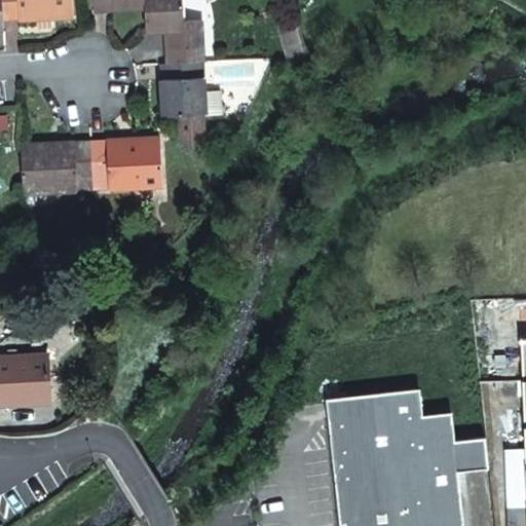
[(0,0),(0,14),(65,11),(64,0),(0,0)]
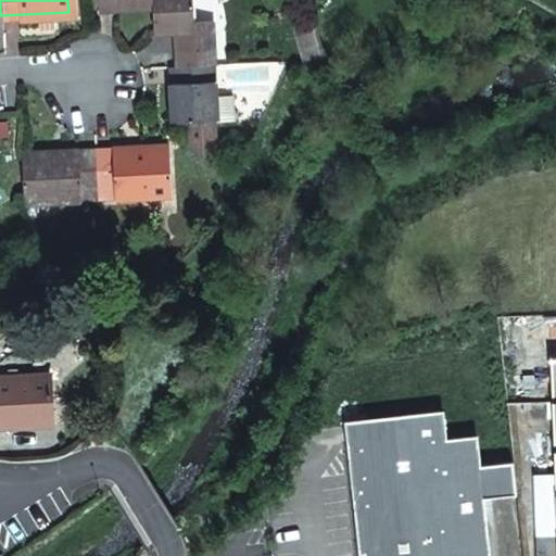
[(169,65),(206,63),(203,21),(186,20),(185,0),(142,0),(142,5),(143,29),(168,29),(169,65)]
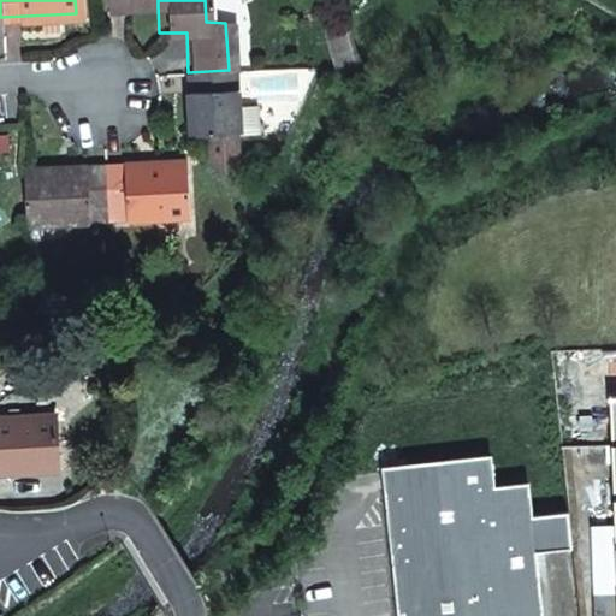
[(335,69),(356,63),(356,61),(351,43),(329,48),(335,69)]
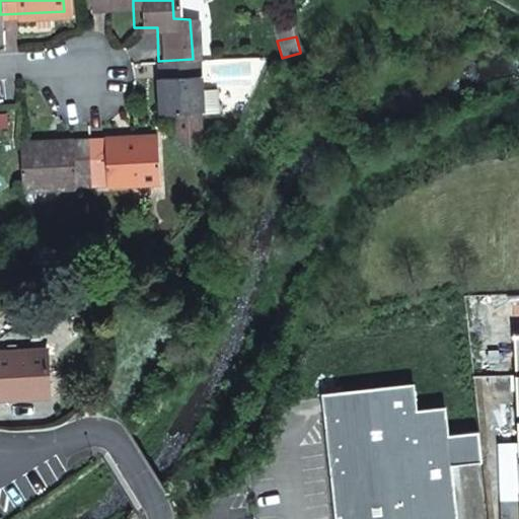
[(194,91),(193,59),(158,61),(159,76),(152,76),(153,113),(167,112),(169,130),(184,141),(195,133),(193,109),(214,107),(213,89),(194,91)]
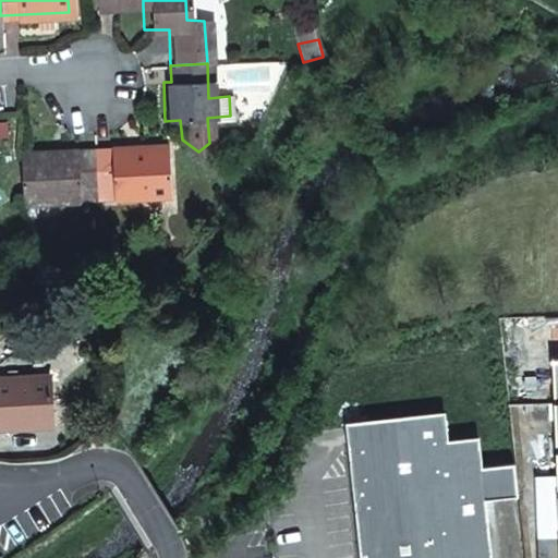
[(161,141),(88,145),(92,185),(107,184),(108,196),(164,193),(161,141)]
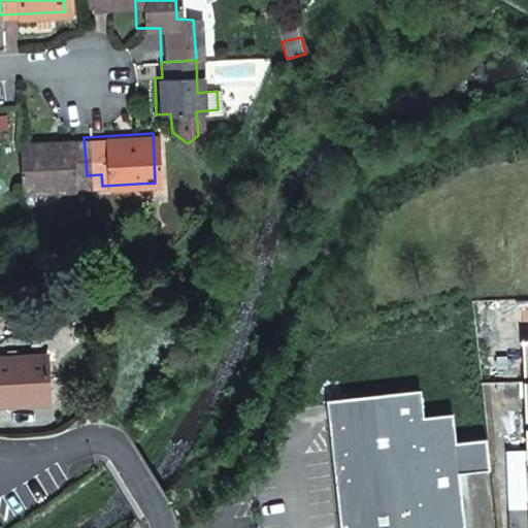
[(84,137),(12,141),(15,190),(70,188),(70,175),(87,175),(84,137)]
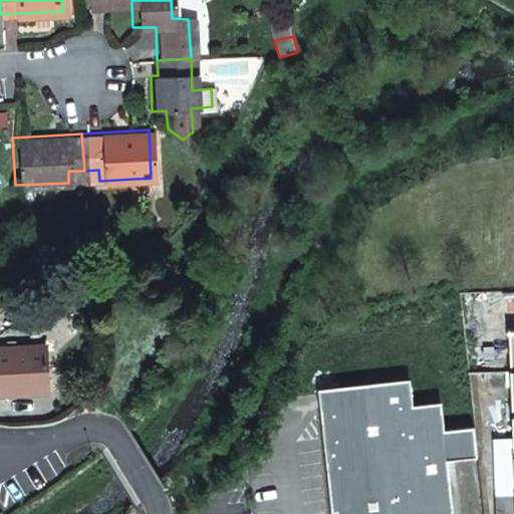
[(513,513),(513,339),(508,340),(513,447),(513,448),(494,449),(498,513),(513,513)]
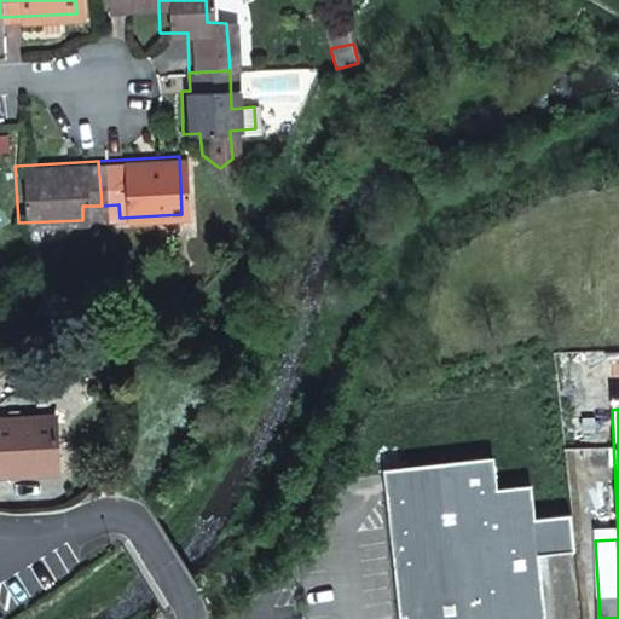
[(0,475),(50,478),(51,420),(0,420),(0,475)]
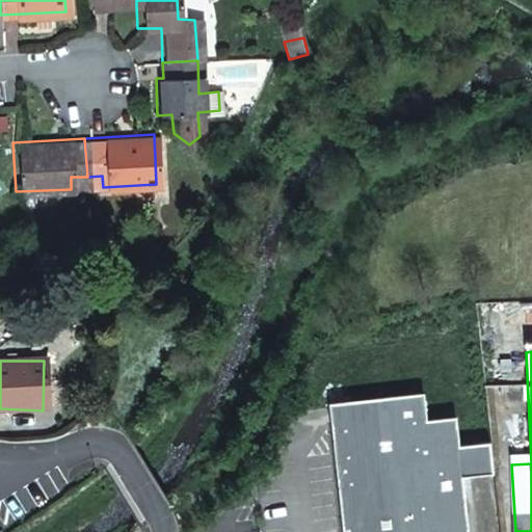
[(425,395),(333,404),(346,531),(469,531),(463,476),(472,475),(496,472),(494,442),(460,446),(457,419),(428,422),(425,395)]
